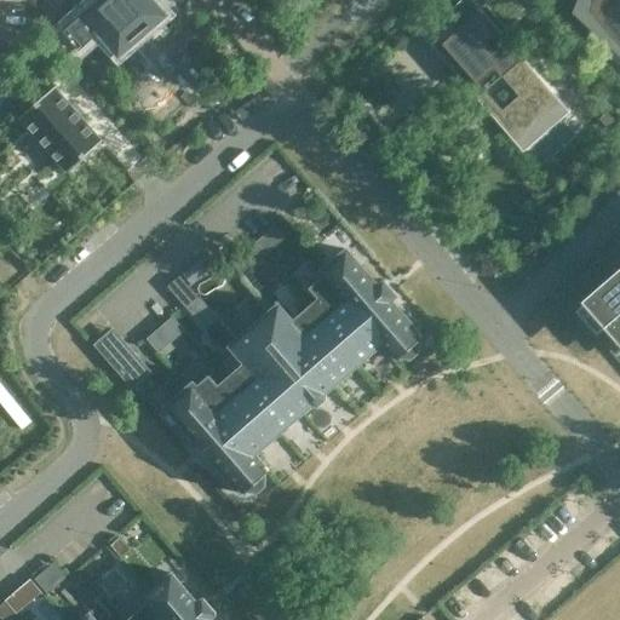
[(82,12),(61,32),(76,50),(93,35),(97,39),(102,35),(118,53),(119,52),(139,76),(150,67),(130,44),(162,15),(149,0),(104,0),(86,16),(82,12)]
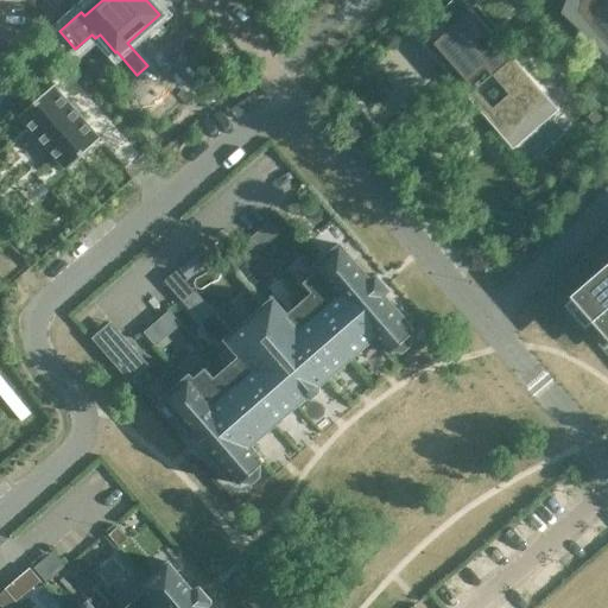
[(578,0),(577,7),(561,13),(582,20),(607,50),(607,13),(605,11),(607,0),(578,0)]
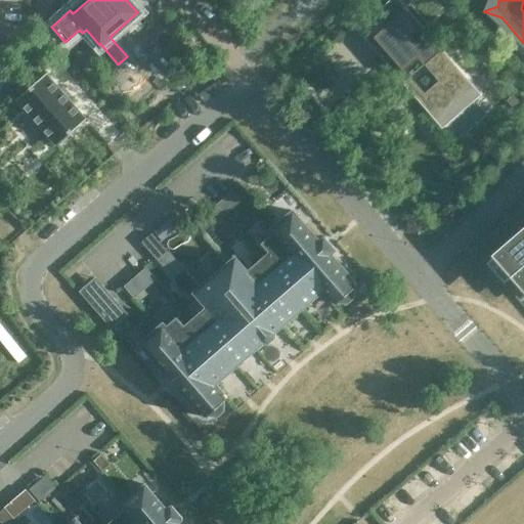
[(390,23),(369,40),(399,75),(403,72),(408,78),(425,63),(438,80),(422,94),(439,114),(466,91),(451,76),(456,72),(426,36),(417,44),(409,36),(419,28),(395,1),(381,13),(390,23)]
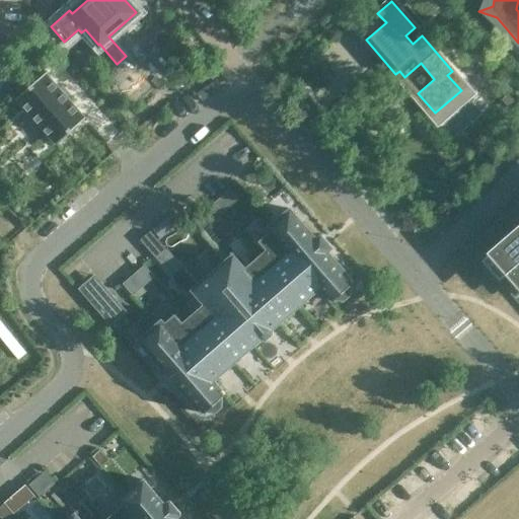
[(45,73),(15,98),(55,144),(84,118),(45,73)]
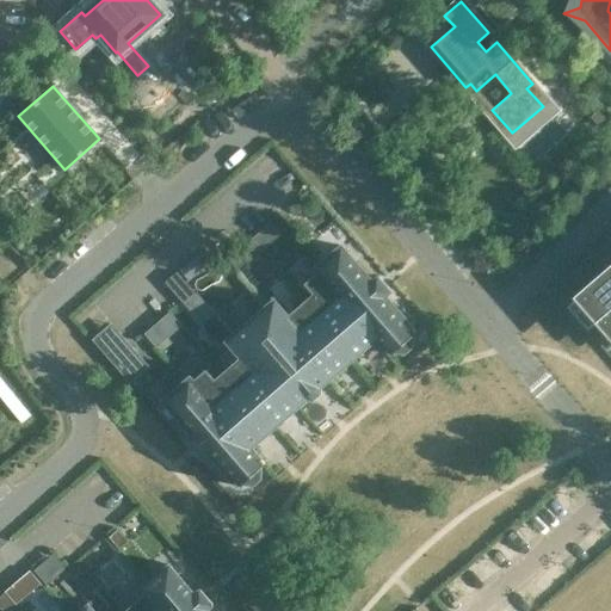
[(28,92),(18,103),(24,109),(35,99),(28,92)]
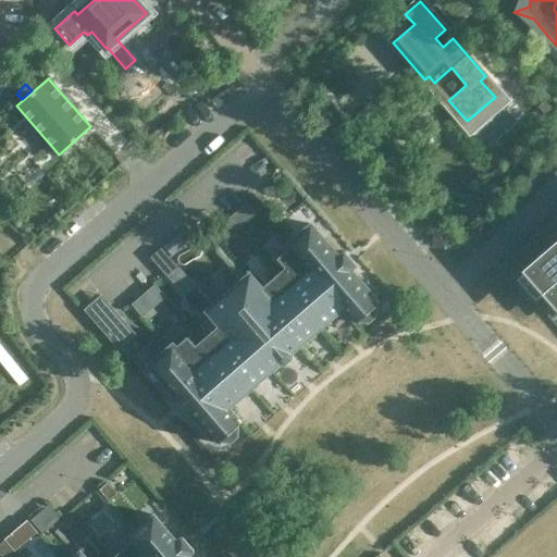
[(149,364),(148,364),(175,396),(170,401),(183,417),(188,411),(190,413),(217,444),(221,440),(222,440),(230,441),(236,435),(236,426),(240,422),(229,408),(230,407),(231,406),(279,364),(284,364),(292,358),(292,354),(292,353),(293,351),(342,309),(343,310),(355,323),(358,320),(359,321),(368,321),(374,316),(374,307),(379,302),(378,301),(351,270),(357,265),(356,264),(344,251),(338,256),(310,223),(286,245),(289,248),(289,249),(280,258),(280,259),(287,268),(263,288),(262,289),(250,274),(249,273),(207,310),(206,311),(207,312),(220,326),(196,347),(195,348),(187,339),(176,348),(173,344),(149,364)]
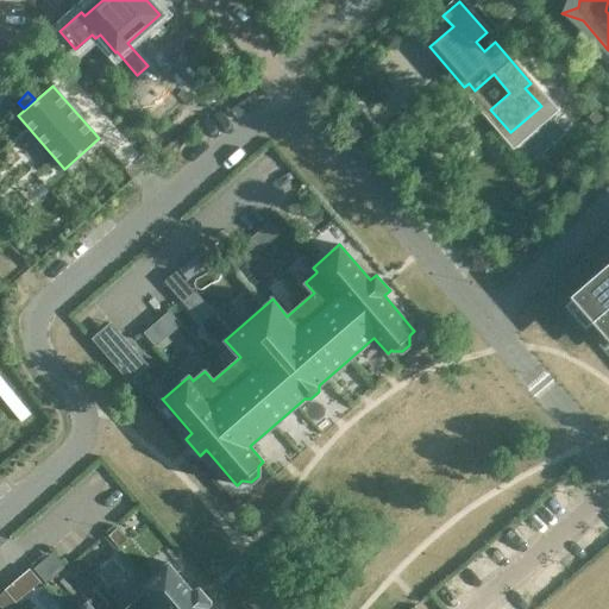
[(608,259),(560,302),(608,357),(608,259)]
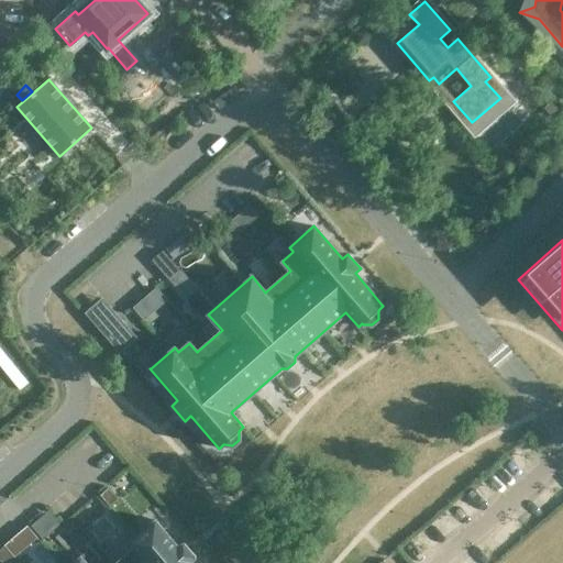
[(51,508),(32,525),(43,539),(63,522),(51,508)]
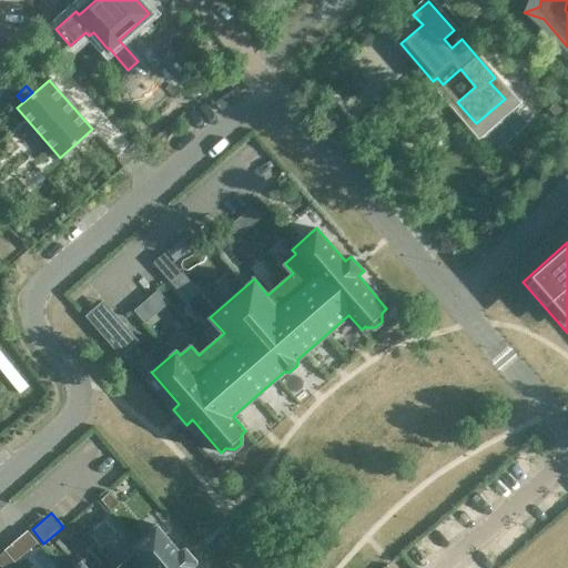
[(193,567),(192,567),(199,561),(186,548),(180,553),(156,526),(132,547),(137,553),(118,567),(87,567),(81,563),(74,567),(193,567)]
